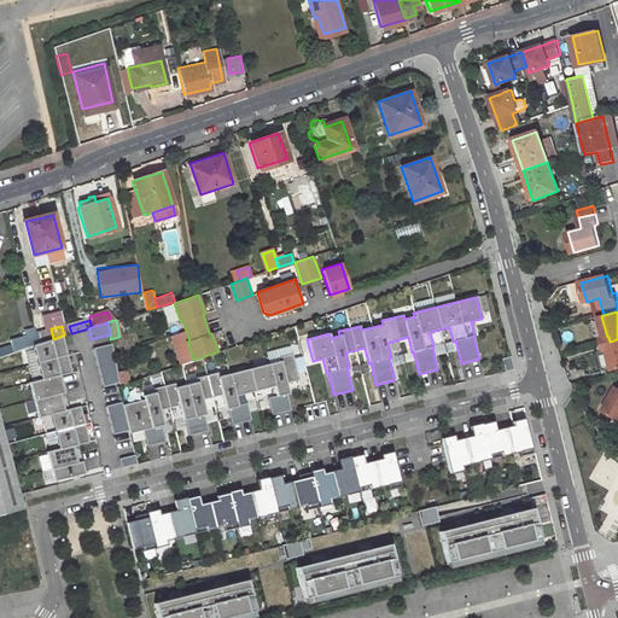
[(53,339),(51,328),(35,333),(38,344),(53,339)]
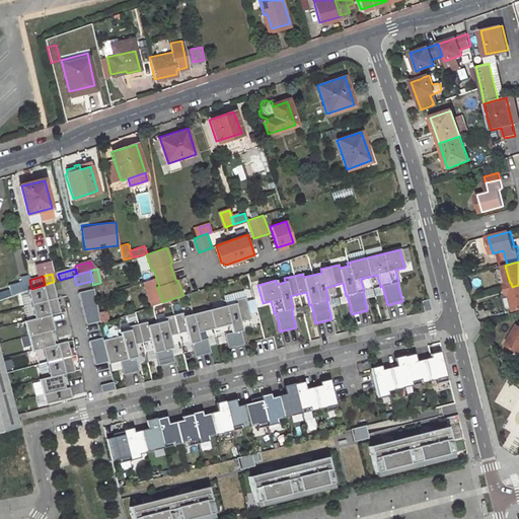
[(29,280),(28,277),(20,279),(21,283),(18,283),(21,292),(27,290),(31,289),(29,280)]
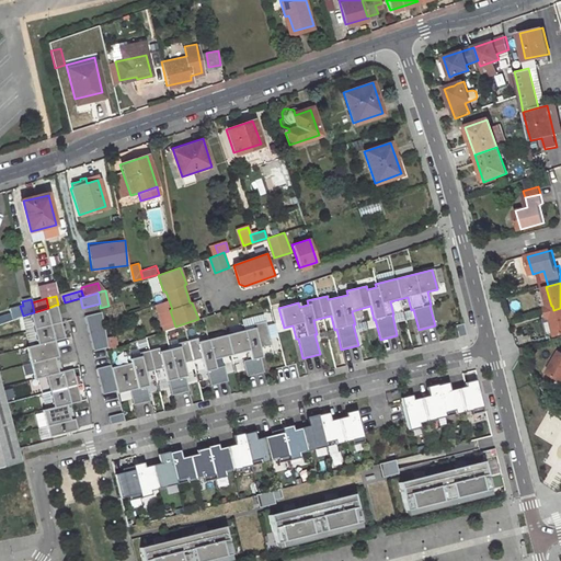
[(81,401),(72,369),(61,371),(54,341),(65,339),(56,305),(48,308),(34,312),(30,313),(37,344),(26,347),(34,379),(45,377),(53,408),(42,410),(48,437),(77,430),(70,404),(81,401)]
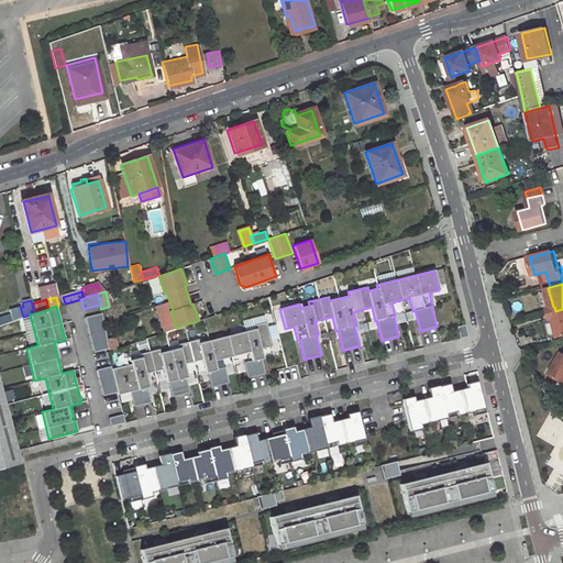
[(101,313),(85,318),(87,327),(103,322),(101,313)]
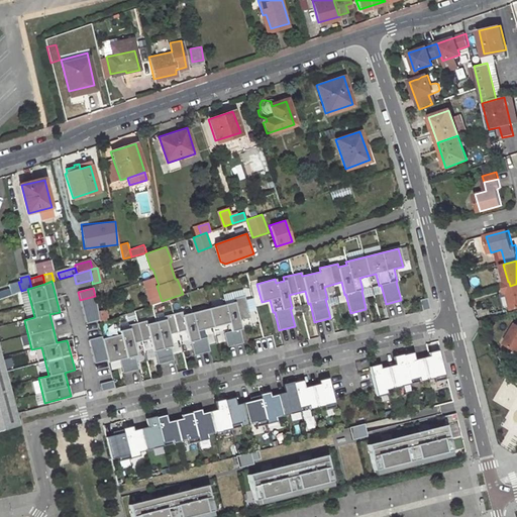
[(96,304),(95,296),(80,300),(82,308),(96,304)]
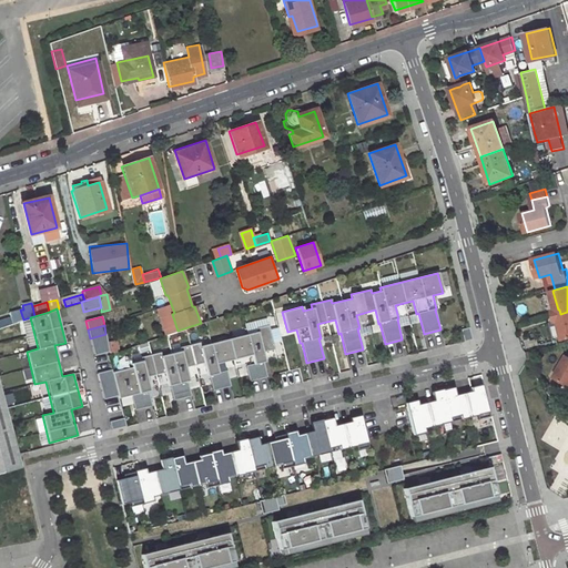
[(132,367),(112,373),(119,396),(119,398),(131,396),(134,411),(152,406),(149,392),(150,391),(146,377),(164,373),(168,386),(170,386),(173,401),(191,396),(188,382),(189,382),(185,367),(204,363),(208,376),(210,376),(213,391),(231,386),(226,371),(219,373),(216,364),(252,355),(254,364),(245,366),(249,382),(266,377),(263,363),(265,362),(263,353),(274,350),(269,325),(255,328),(256,333),(201,346),(200,343),(180,347),(181,352),(162,356),(161,353),(141,357),(142,361),(132,364),(132,367)]
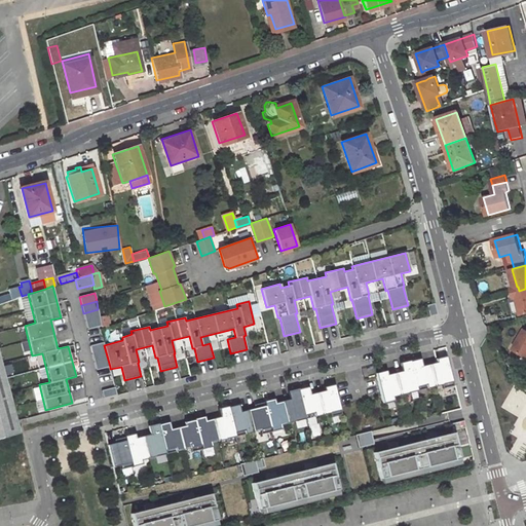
[(434,303),(426,305),(429,316),(437,314),(434,303)]
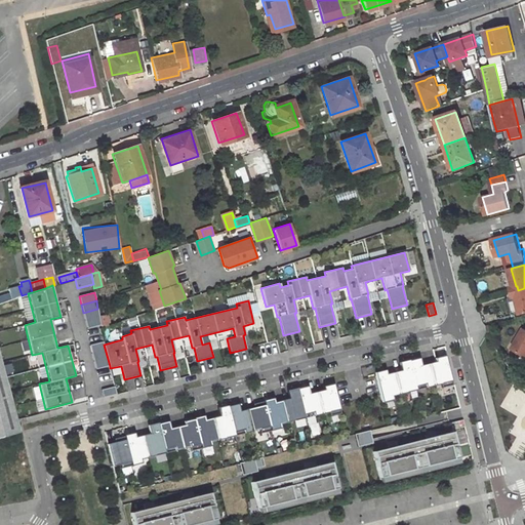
[(99,317),(97,309),(83,313),(85,320),(99,317)]
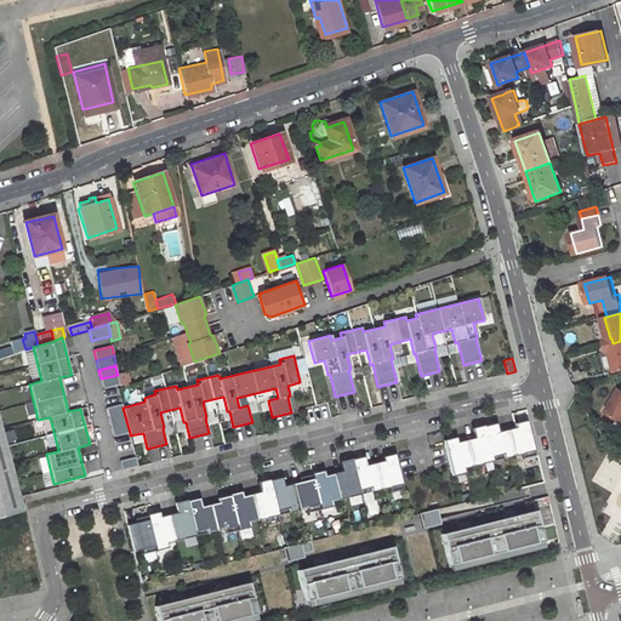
[(103,388),(119,385),(118,375),(101,379),(103,388)]
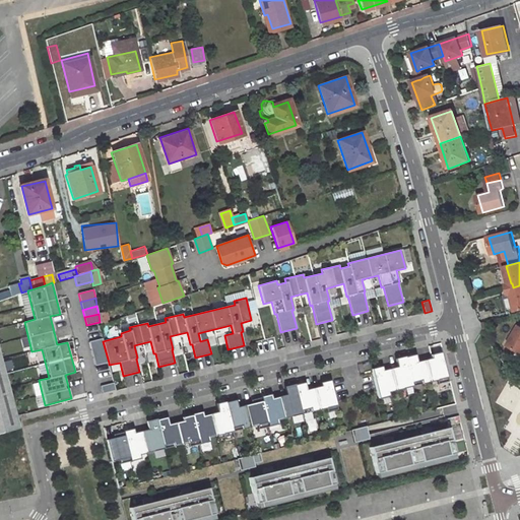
[(519,325),(519,326),(509,345),(519,351),(519,325)]
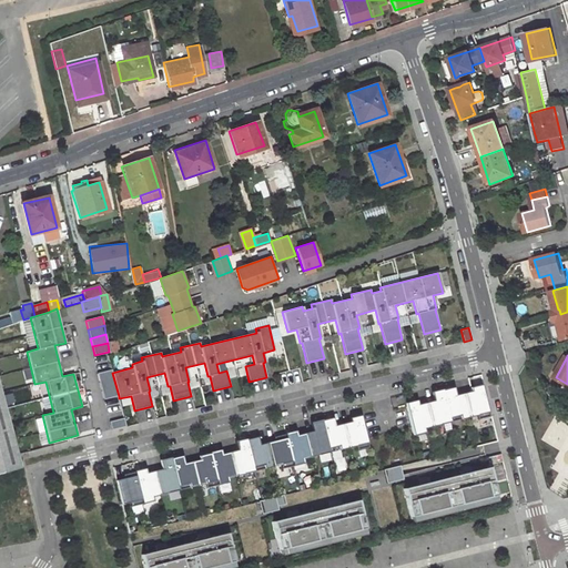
[(111,369),(98,374),(103,399),(119,396),(112,373),(111,369)]
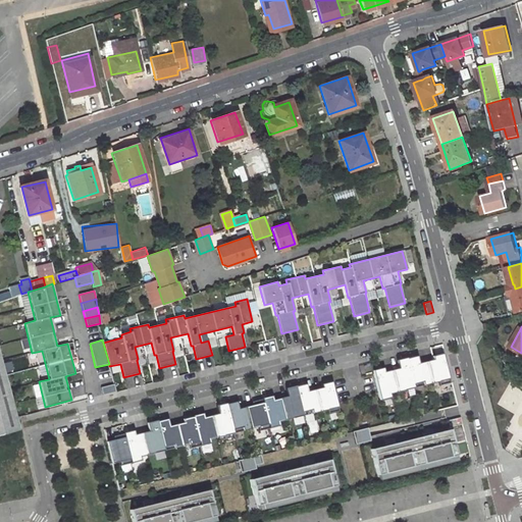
[(378,370),(372,371),(379,401),(389,398),(388,394),(437,381),(438,385),(450,382),(442,354),(435,355),(436,359),(432,360),(418,363),(417,359),(413,361),(412,357),(400,360),(401,364),(397,365),(398,368),(383,372),(379,373),(378,370)]
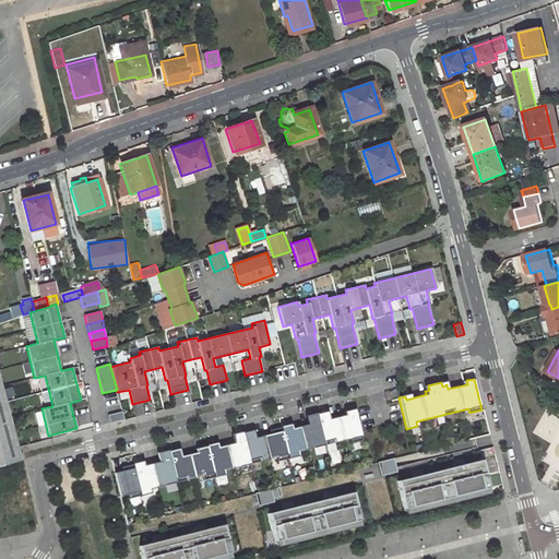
[(0,464),(20,460),(0,390),(0,464)]
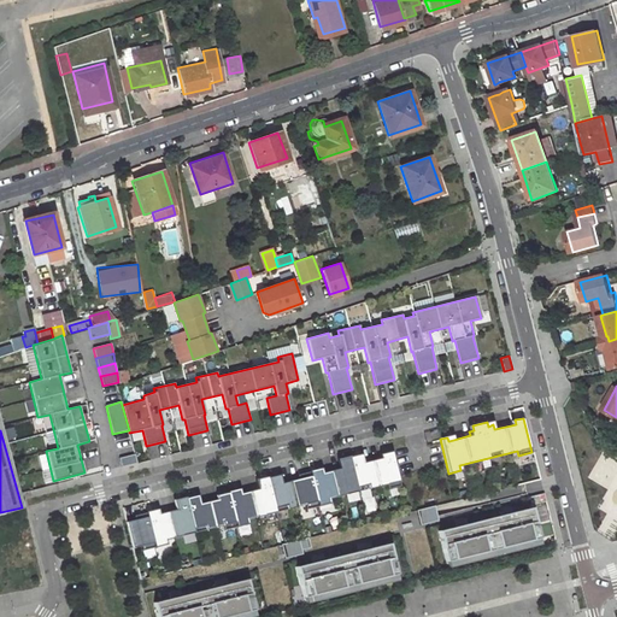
[(125,521),(133,548),(141,546),(142,551),(166,545),(165,540),(223,526),(224,530),(248,524),(247,519),(305,505),(306,510),(330,504),(329,499),(387,485),(388,489),(400,486),(392,450),(385,452),(385,456),(380,457),(363,460),(362,457),(357,458),(356,454),(342,457),(344,462),(338,463),(339,468),(322,471),(317,472),(316,469),(303,472),(303,476),(298,477),(281,482),(281,477),(275,479),(274,475),(260,479),(262,482),(256,483),(257,488),(240,492),(235,493),(234,489),(221,493),(222,497),(216,498),(199,503),(198,498),(193,499),(192,495),(178,499),(180,503),(174,504),(175,509),(158,512),(153,513),(152,510),(139,513),(140,517),(125,521)]
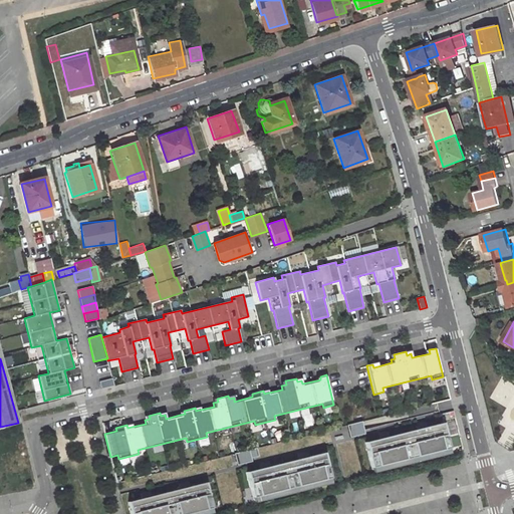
[(111,378),(99,381),(101,390),(113,386),(111,378)]
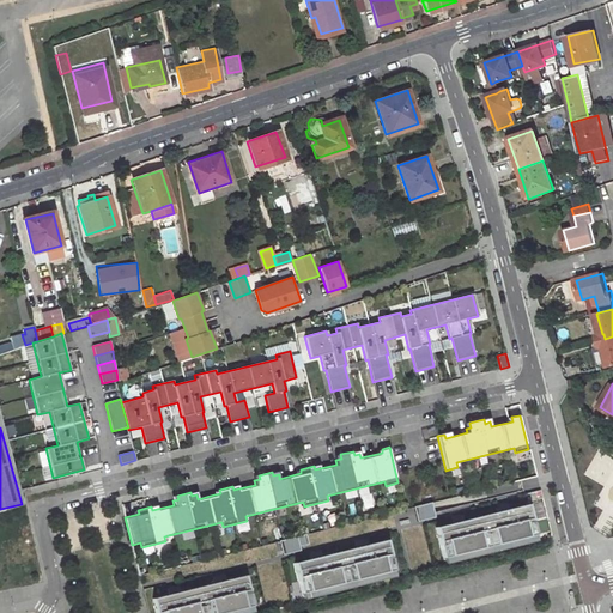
[(540,490),(525,493),(527,502),(542,498),(540,490)]
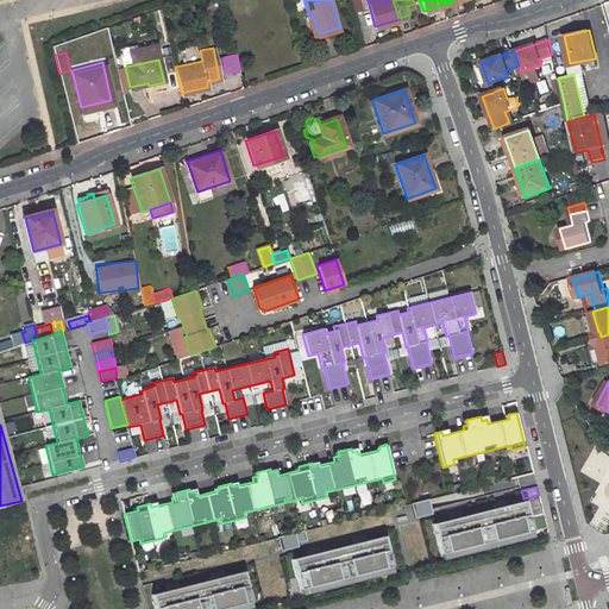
[(428,498),(412,503),(415,518),(432,513),(428,498)]
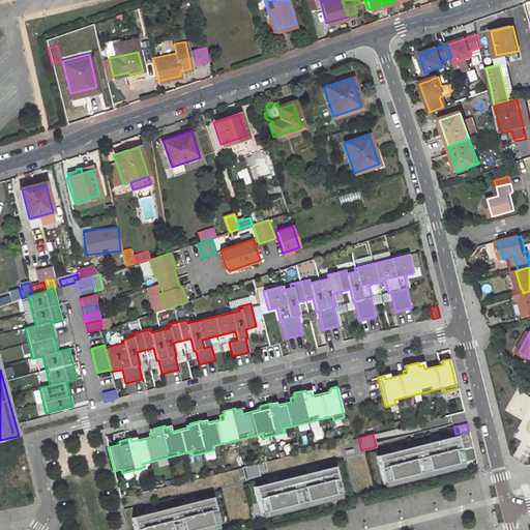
[(377,455),(383,482),(384,481),(463,463),(457,436),(441,440),(439,434),(429,437),(431,442),(401,449),(400,444),(389,446),(390,452),(377,455)]
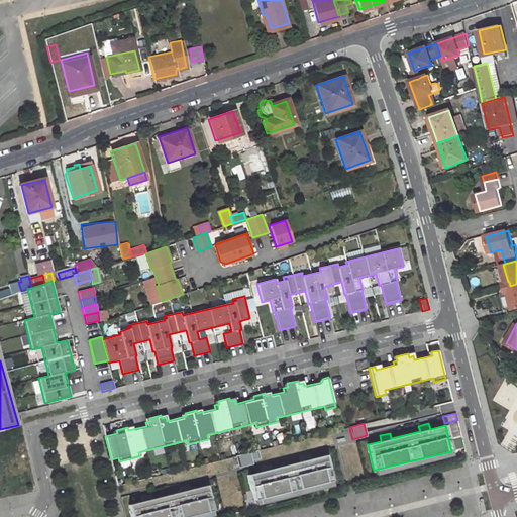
[(257,450),(235,455),(238,468),(253,463),(252,460),(260,458),(257,450)]
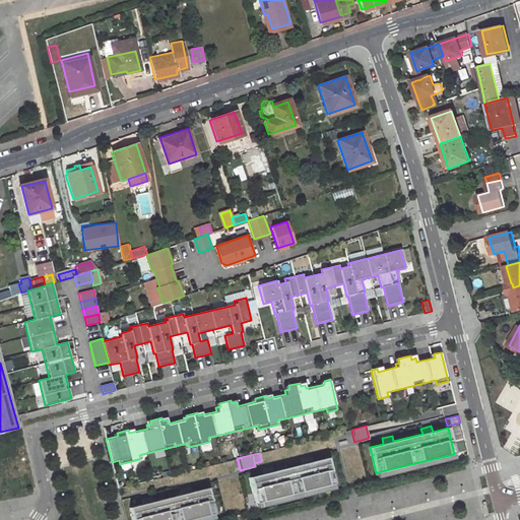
[(455,459),(454,454),(377,472),(378,477),(455,459)]
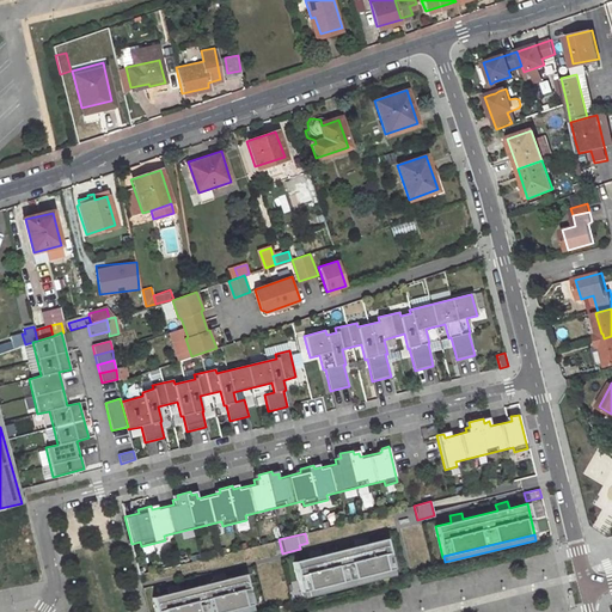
[(293,563),(301,593),(393,570),(393,569),(386,539),(367,544),(366,538),(354,540),(355,548),(322,556),(320,549),(308,552),(310,558),(293,563)]
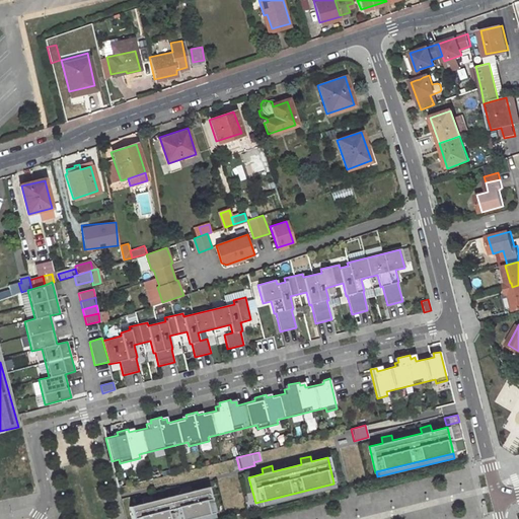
[(335,489),(334,484),(255,503),(257,508),(335,489)]
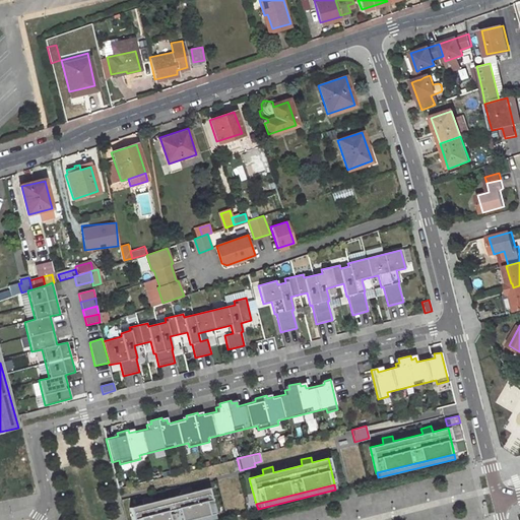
[(129,508),(132,519),(189,519),(213,514),(214,514),(208,488),(192,492),(191,486),(181,490),(182,495),(153,502),(151,497),(141,499),(143,505),(129,508)]
